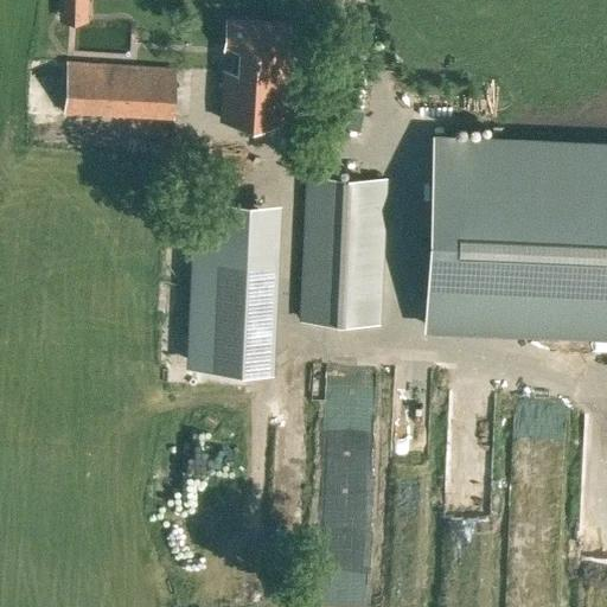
[(281,122),(287,24),(225,19),(219,119),(281,122)]
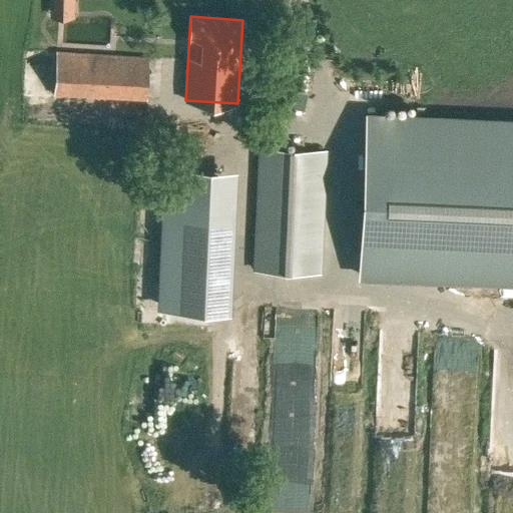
[(148,58),(56,52),(53,94),(145,99),(148,58)]
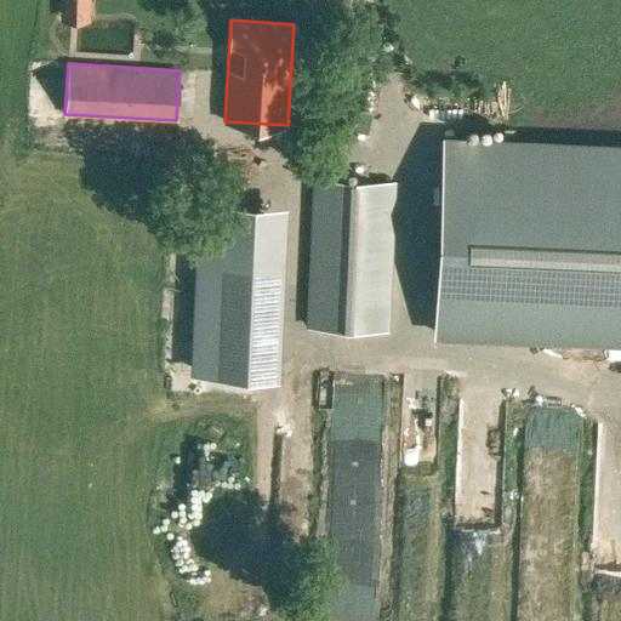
[(620,339),(620,146),(443,138),(434,331),(620,339)]
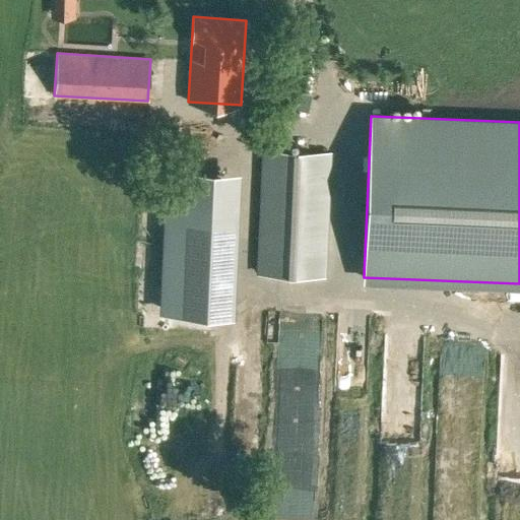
[(262,172),(259,240),(258,271),(323,275),(329,152),(264,149),(262,172)]
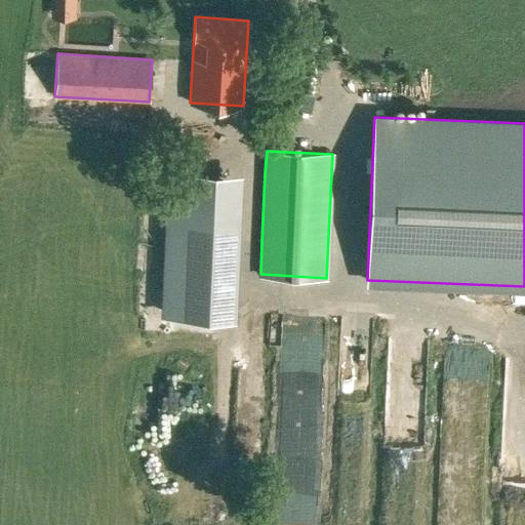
[(165,305),(165,313),(211,315),(216,315),(217,274),(232,275),(234,231),(218,230),(219,206),(220,206),(221,180),(196,179),(196,180),(170,179),(165,305)]
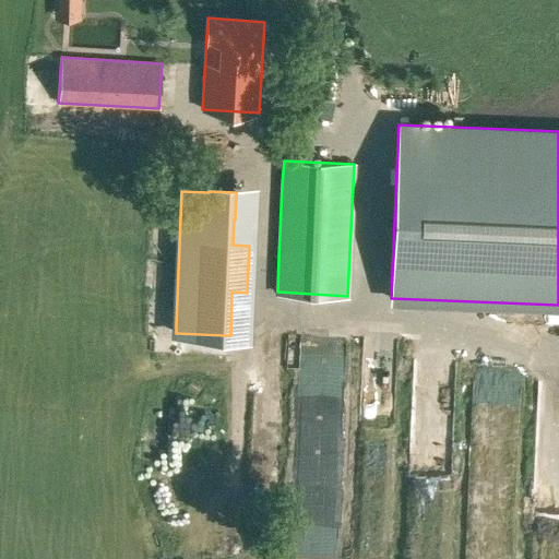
[(307,328),(307,371),(348,371),(349,328),(307,328)]
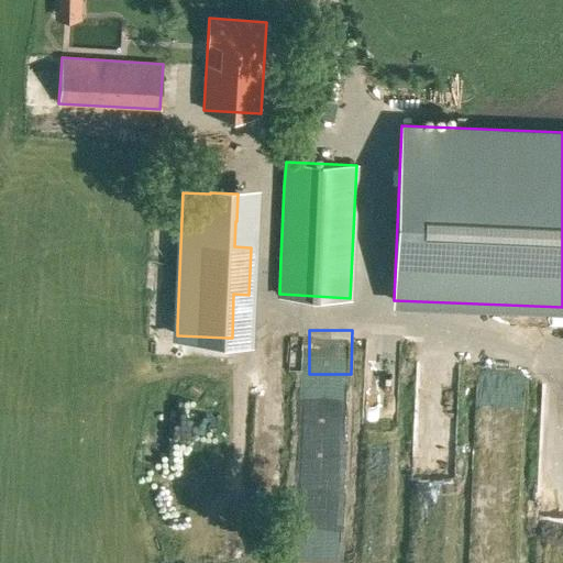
[(553,355),(562,354),(562,335),(554,335),(553,355)]
